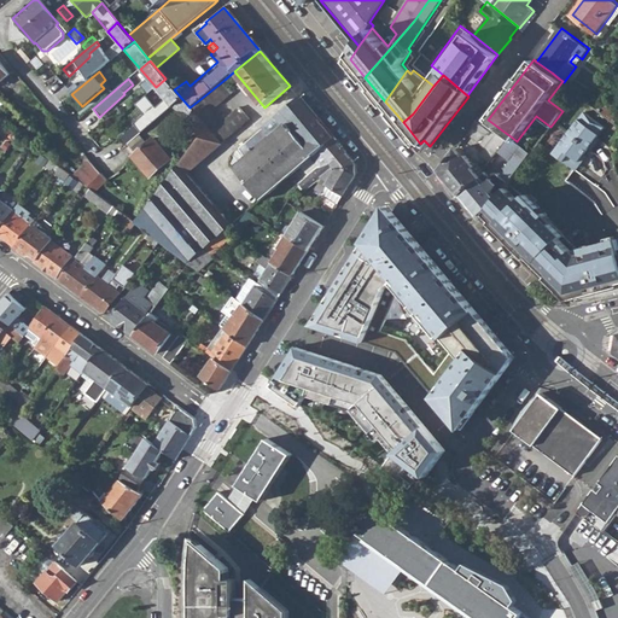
[(143,85),(149,93),(156,87),(149,79),(143,85)]
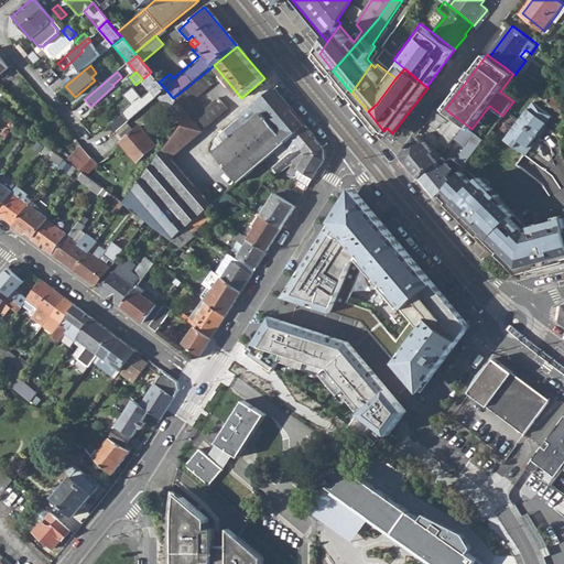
[(142,79),(156,97),(165,89),(159,82),(151,72),(142,79)]
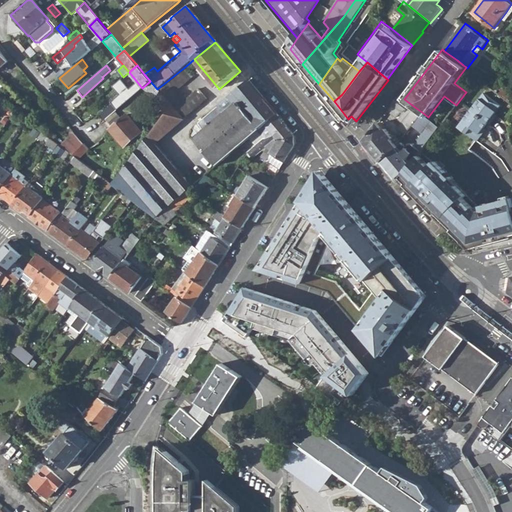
[(193,76),(186,66),(166,82),(157,89),(171,105),(183,119),(206,100),(197,89),(184,100),(175,90),(193,76)]
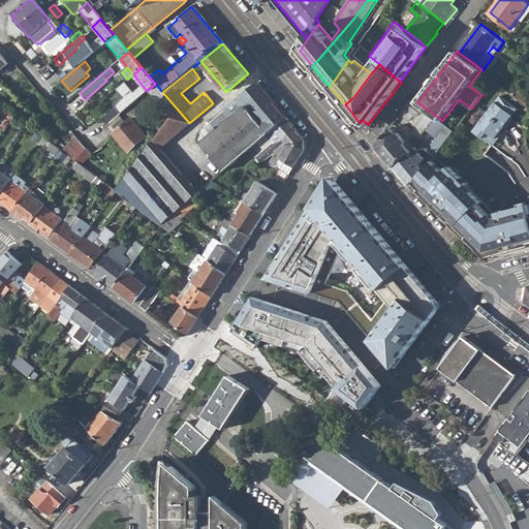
[(147,91),(170,118),(177,109),(162,92),(155,84),(147,91)]
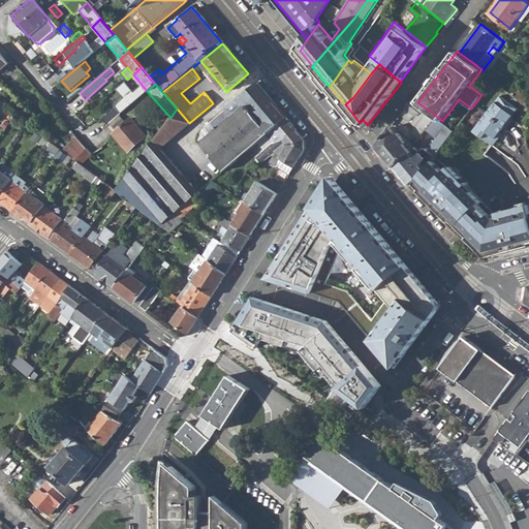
[(210,134),(198,144),(223,172),(263,137),(286,119),(256,84),(205,127),(210,134)]
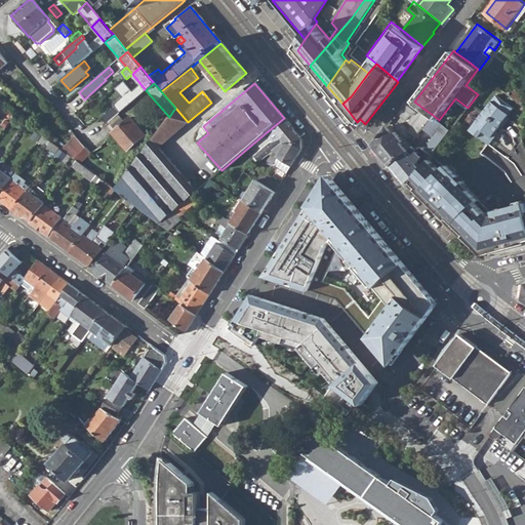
[(516,107),(498,93),(484,112),(501,125),(503,126),(509,120),(507,118),(511,114),(516,107)]
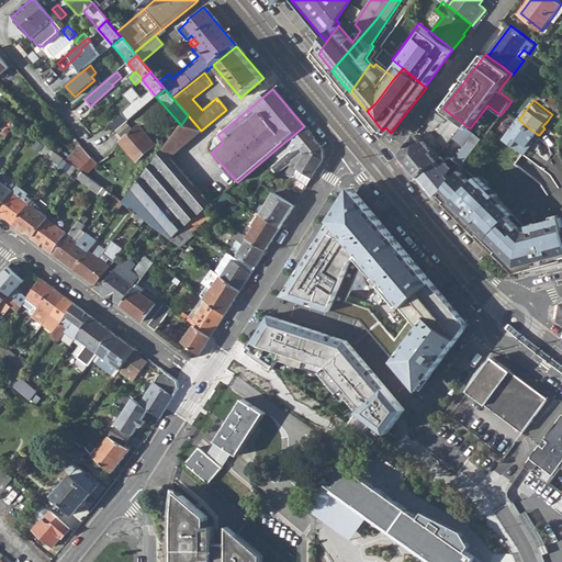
[(108,127),(113,134),(125,123),(146,105),(142,101),(123,116),(122,114),(108,127)]
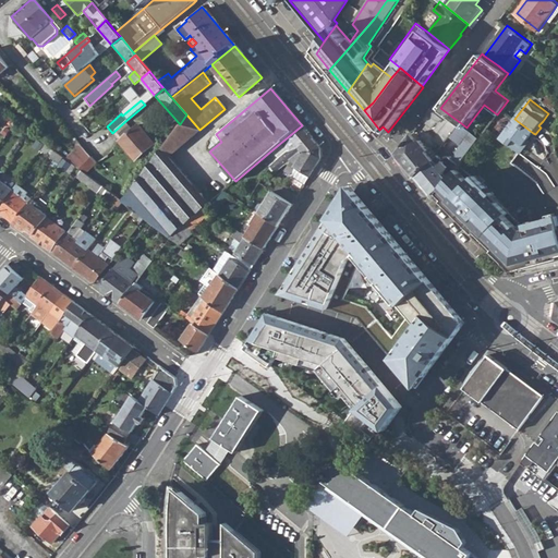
[(435,119),(443,123),(449,114),(440,108),(436,105),(427,117),(433,122),(435,119)]
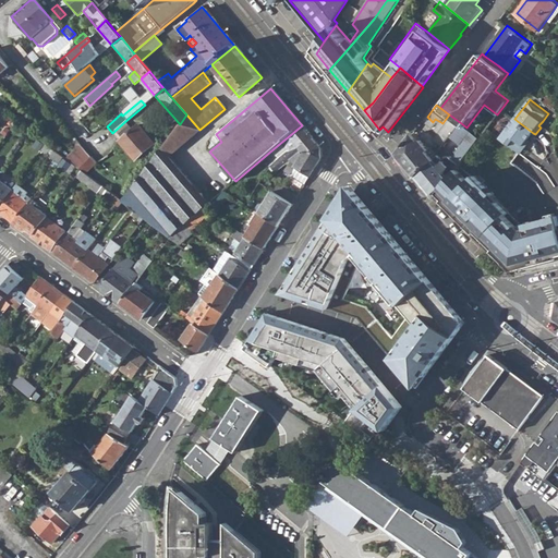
[(208,204),(168,157),(199,130),(186,114),(180,124),(121,202),(122,203),(133,210),(143,219),(169,239),(184,226),(203,210),(208,205),(208,204)]
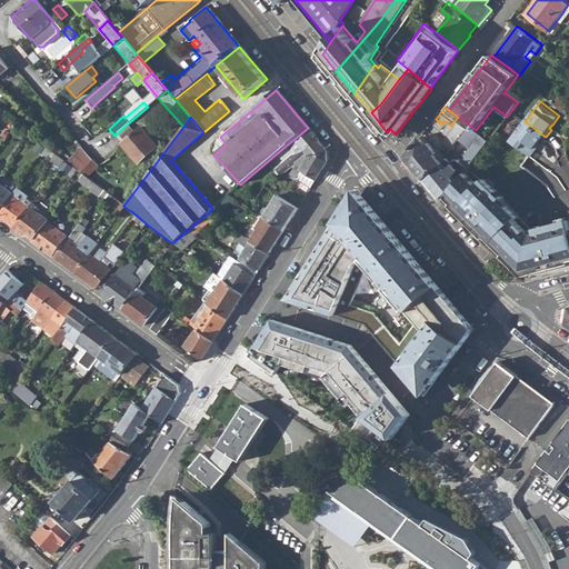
[(445,141),(452,147),(461,137),(470,126),(462,120),(445,141)]
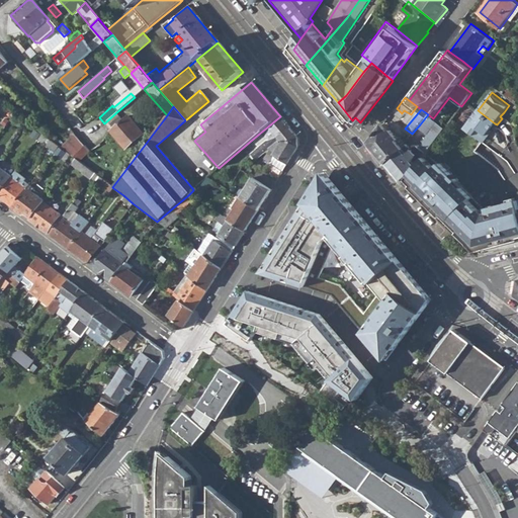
[(478,110),(464,127),(484,143),(489,137),(487,135),(491,128),(495,123),(478,110)]
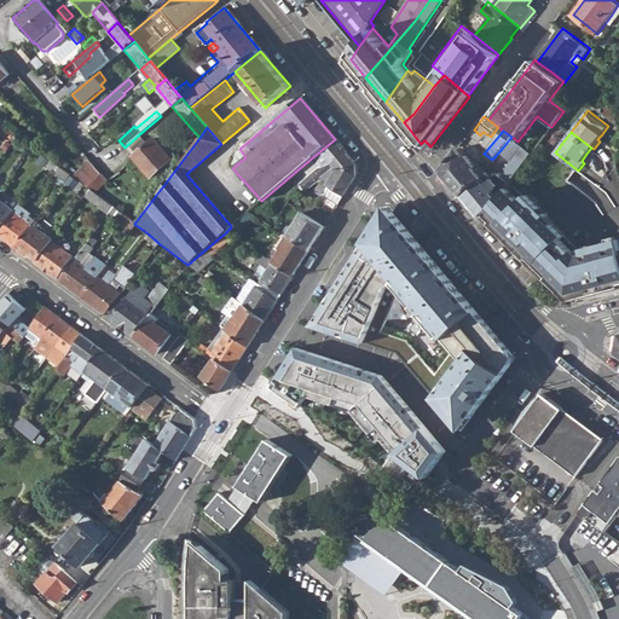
[(146,145),(138,136),(125,148),(132,156),(131,158),(149,179),(169,161),(152,140),(146,145)]
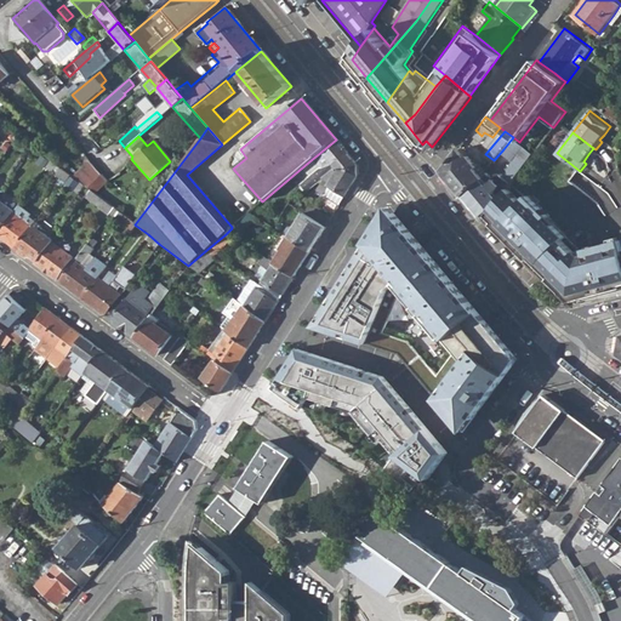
[(483,174),(462,191),(486,218),(489,215),(510,187),(535,153),(519,142),(513,137),(503,149),(516,158),(506,171),(502,169),(497,174),(496,171),(494,175),(489,171),(485,176),(483,174)]
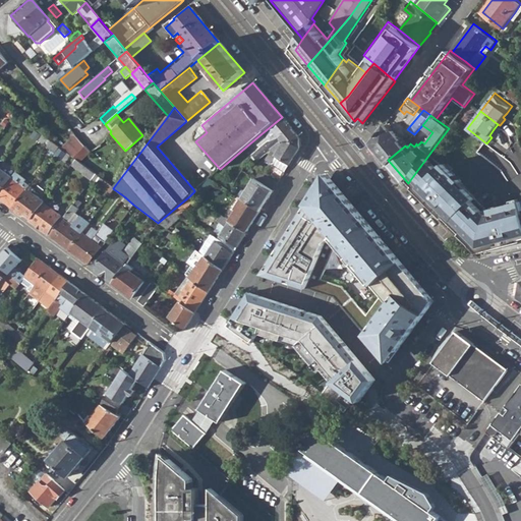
[(282,117),(259,135),(262,138),(264,136),(268,141),(277,135),(280,138),(291,129),(282,117)]
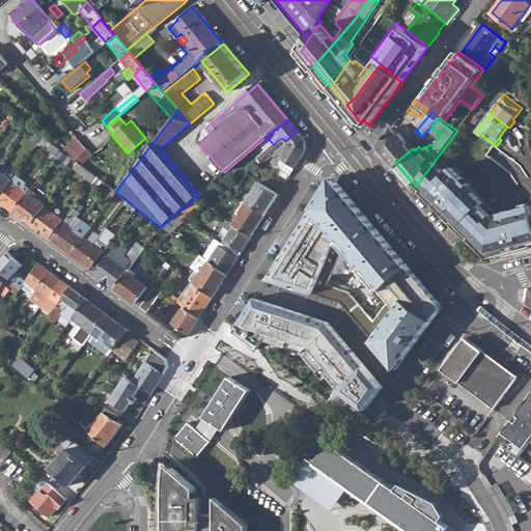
[(380,145),(395,163),(413,148),(416,144),(412,141),(411,142),(402,133),(400,135),(394,128),(380,145)]
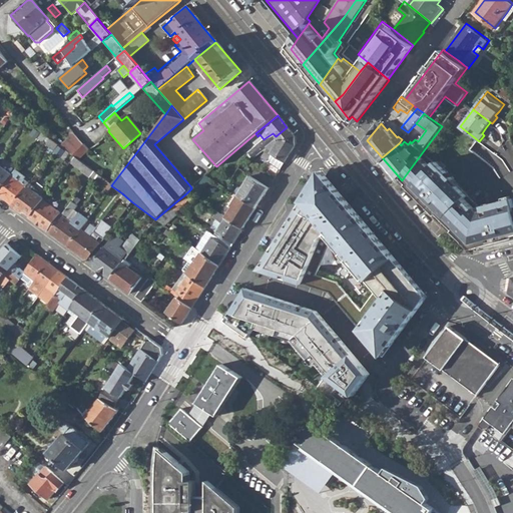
[(260,157),(280,169),(296,144),(294,136),(287,127),(276,136),(273,133),(264,139),(265,141),(248,154),(251,158),(266,148),(260,157)]
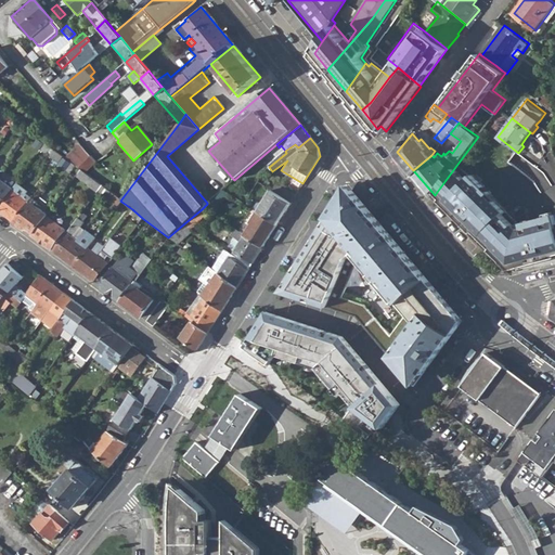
[(52,142),(49,147),(56,153),(60,149),(52,142)]
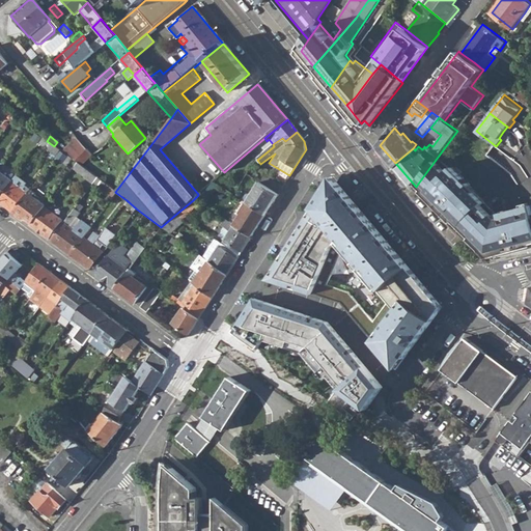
[(38,144),(55,157),(60,150),(54,146),(47,141),(43,138),(38,144)]
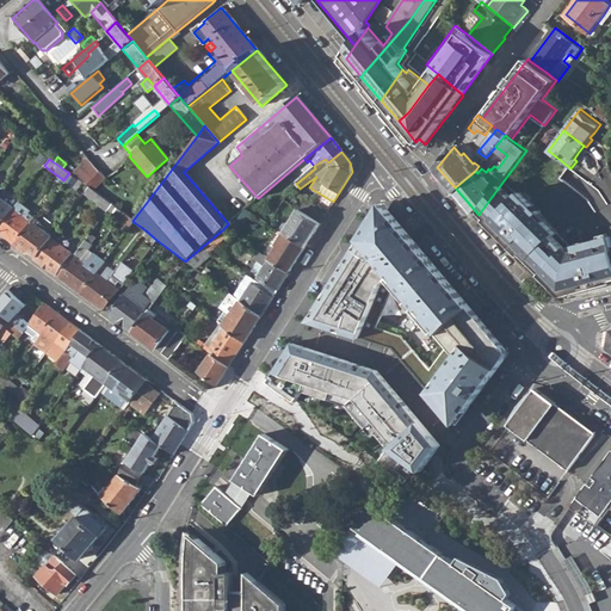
[(86,159),(78,167),(84,173),(91,180),(98,173),(96,168),(86,159)]
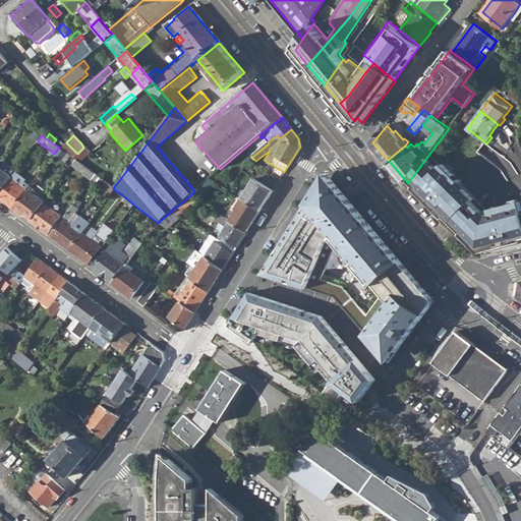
[(71,148),(65,153),(73,158),(77,154),(71,148)]
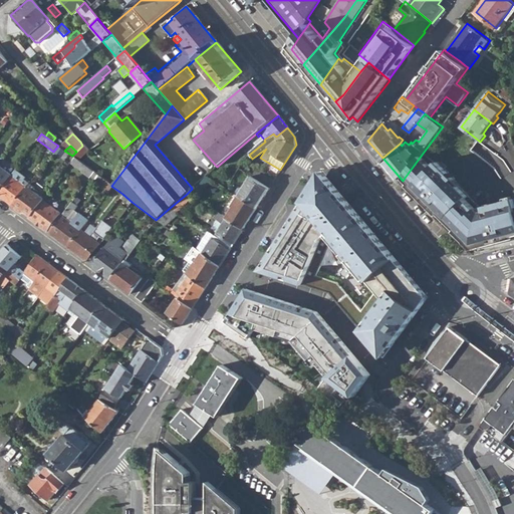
[(88,151),(82,146),(76,152),(72,156),(74,158),(78,161),(88,151)]
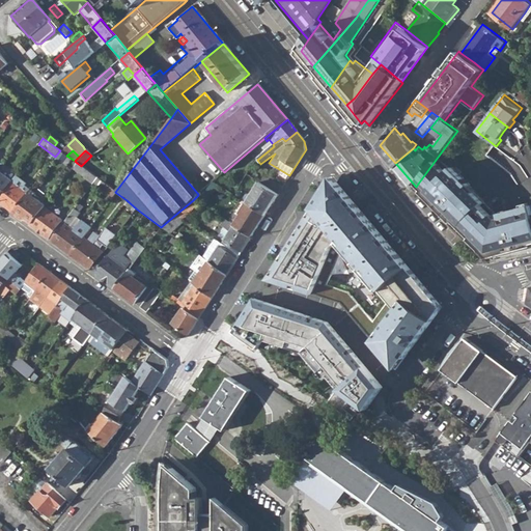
[(491,257),(530,246),(530,204),(497,214),(475,192),(470,186),(472,184),(454,166),(448,172),(436,160),(418,184),(491,257)]
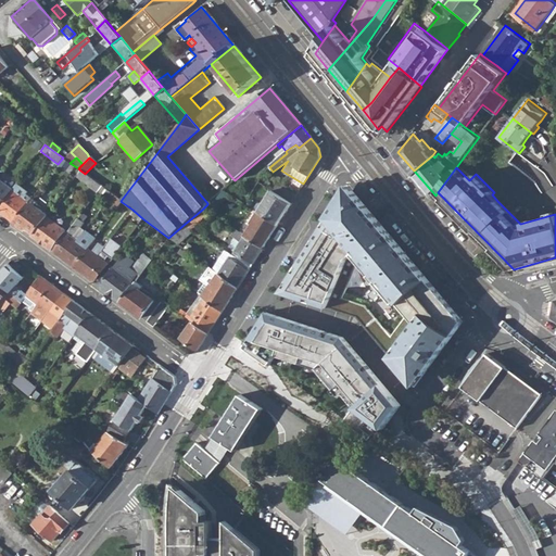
[(75,178),(97,193),(97,192),(102,187),(85,174),(80,171),(75,178)]
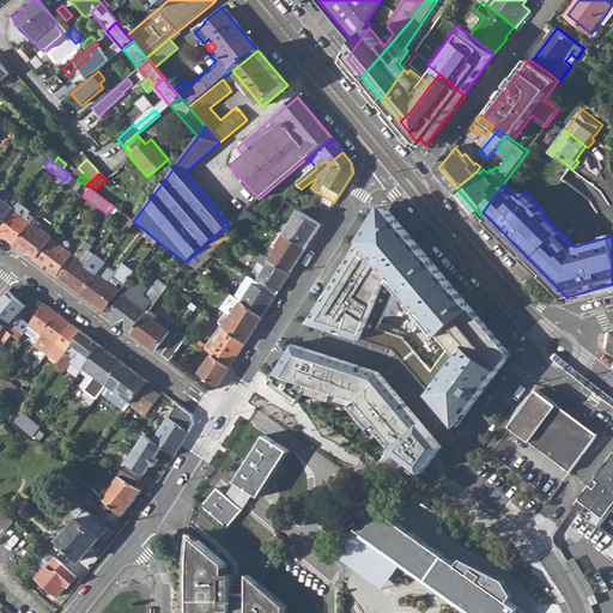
[(0,196),(0,195),(0,225),(12,208),(0,199),(0,196)]
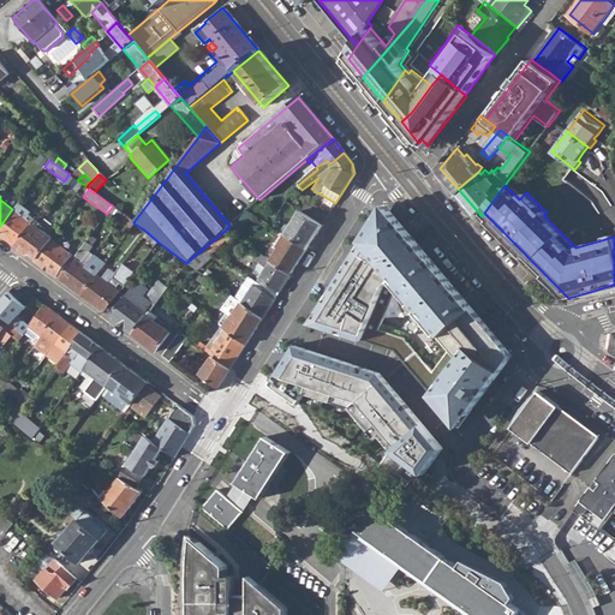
[(263,207),(260,199),(246,212),(254,216),(263,207)]
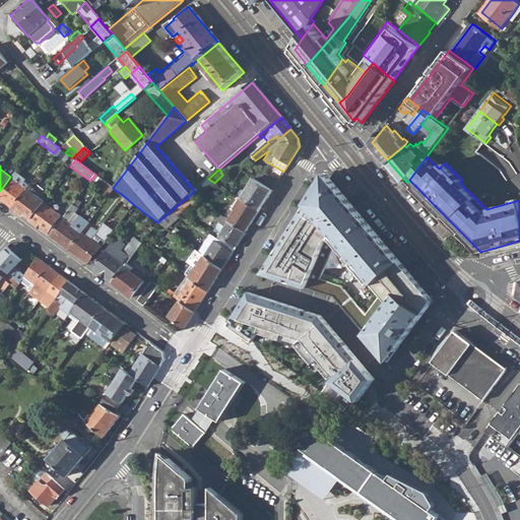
[(10,177),(0,191),(0,199),(12,208),(26,189),(29,186),(23,182),(25,180),(14,172),(10,177)]
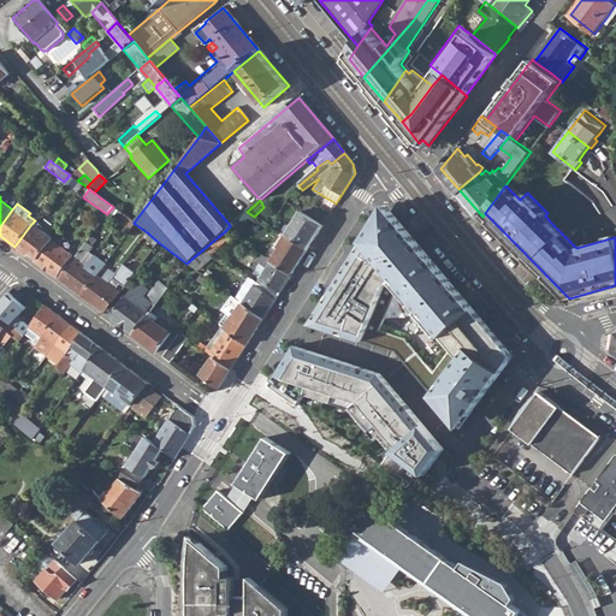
[(386,203),(379,217),(391,209),(386,203)]
